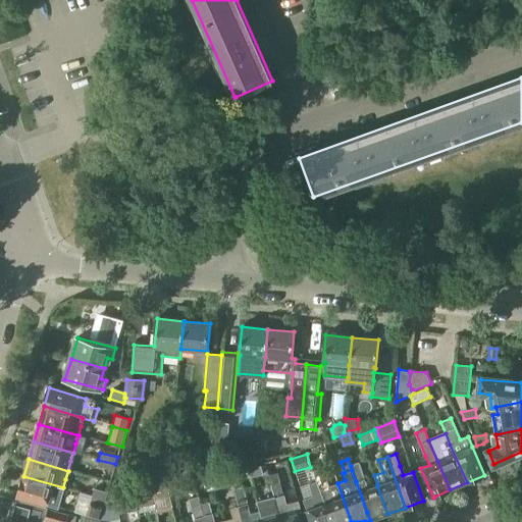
[(113,471),(115,464),(98,460),(96,467),(113,471)]
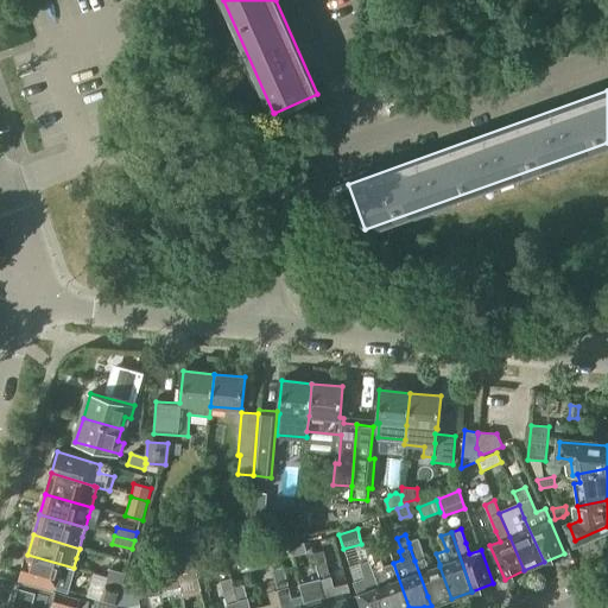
[(415,561),(428,596),(431,606),(451,599),(439,567),(439,564),(429,569),(418,539),(409,543),(410,548),(415,561)]
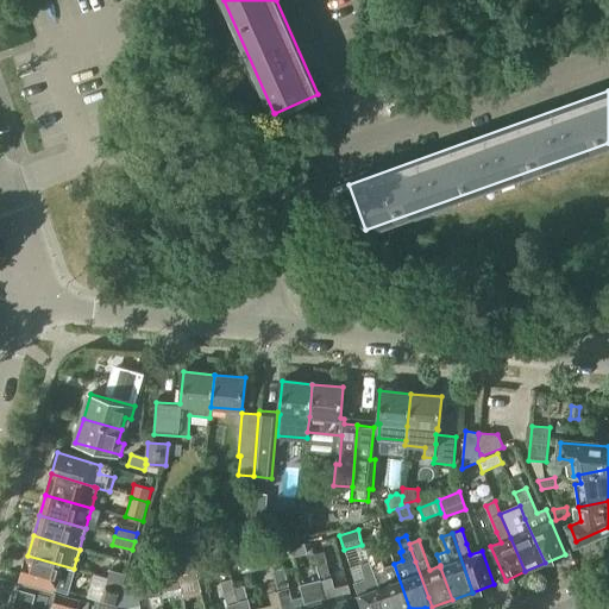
[(307,544),(296,547),(293,547),(295,559),(309,554),(307,544)]
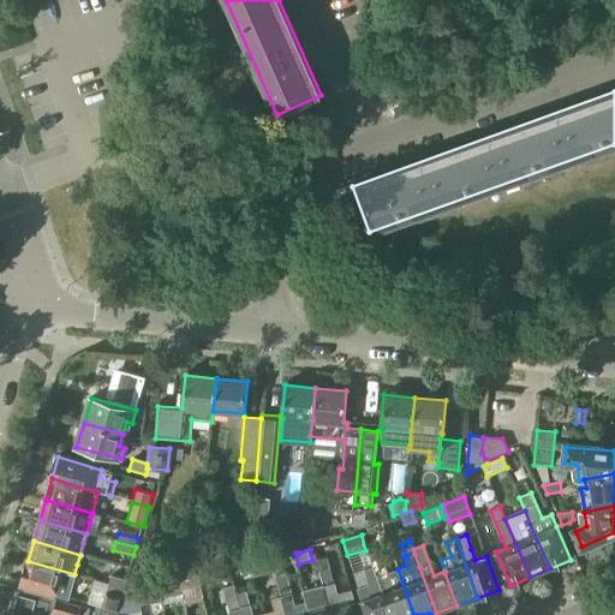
[(388,572),(380,550),(368,555),(374,567),(380,581),(390,614),(413,614),(398,569),(388,572)]
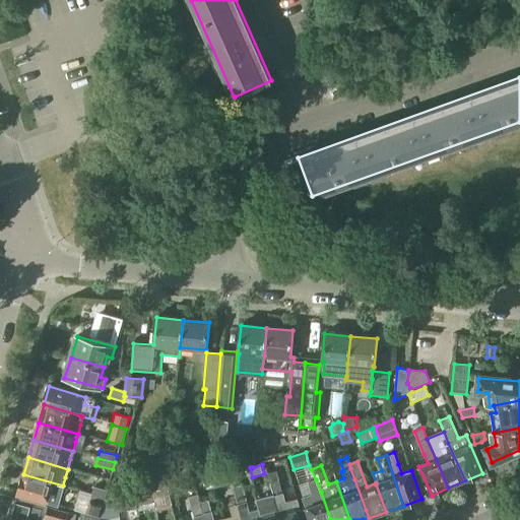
[(214,488),(232,483),(228,468),(210,473),(214,488)]
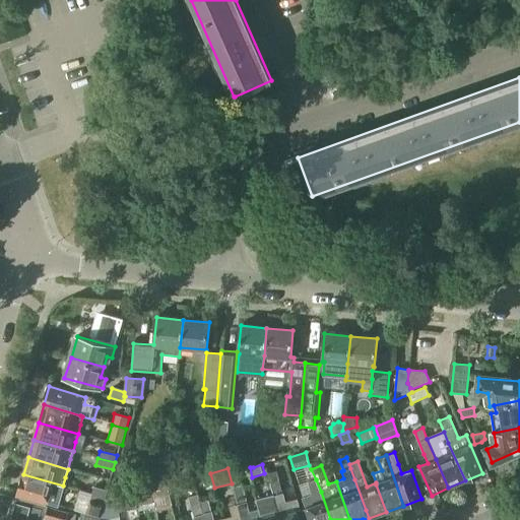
[(275,506),(279,519),(299,519),(298,512),(301,511),(297,499),(284,502),(276,471),(267,474),(270,483),(273,496),(275,506)]
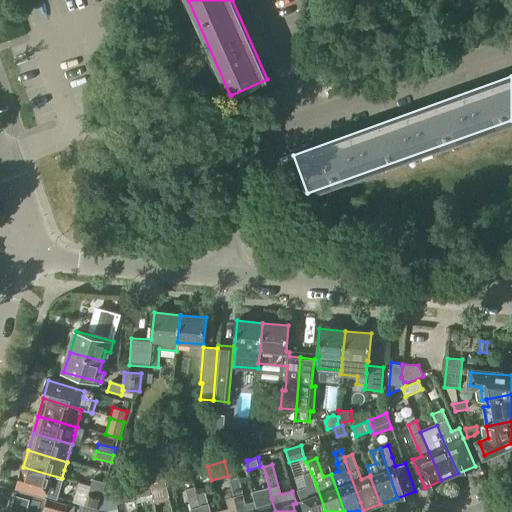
[(62,478),(23,467),(18,485),(47,494),(50,484),(59,487),(62,478)]
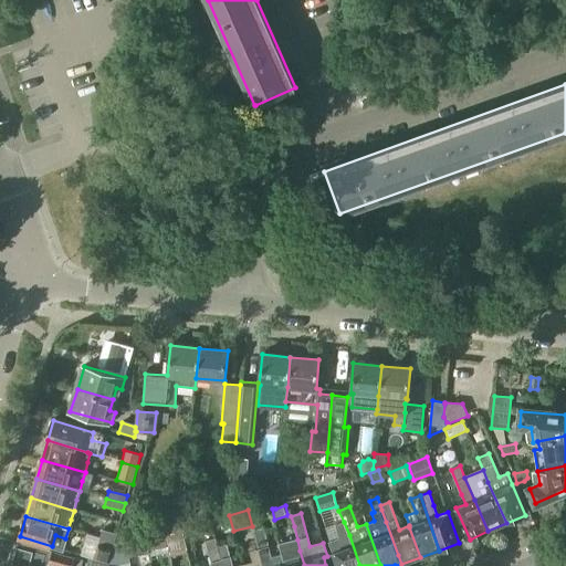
[(337,565),(359,565),(349,535),(344,522),(335,525),(339,538),(329,543),(337,565)]
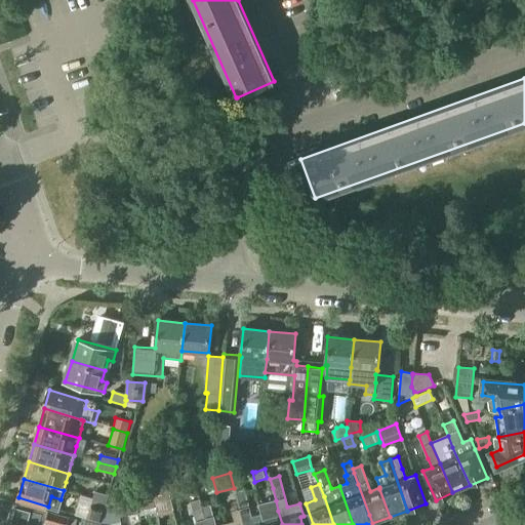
[(264,524),(263,524),(282,524),(278,511),(276,500),(273,488),(264,490),(268,502),(273,522),(264,524)]
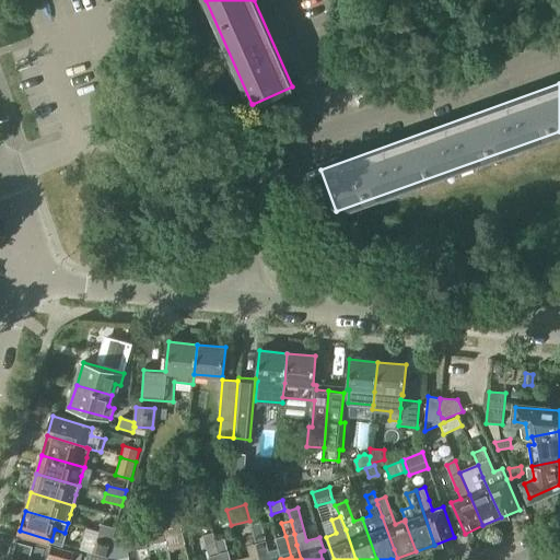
[(259,555),(260,559),(280,559),(281,559),(278,549),(268,552),(260,523),(252,525),(256,544),(257,544),(259,555)]
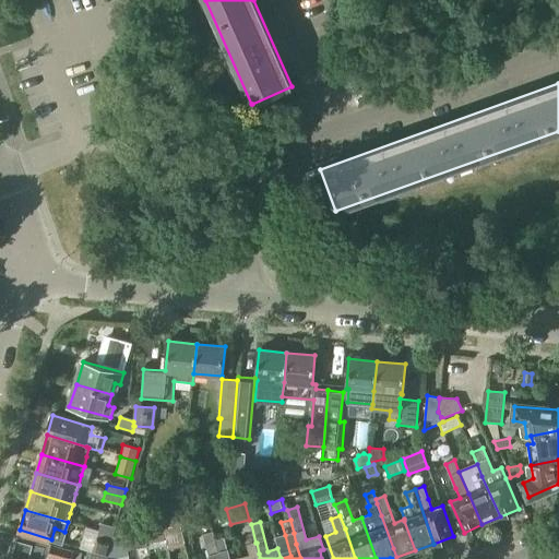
[(179,523),(164,526),(166,539),(167,546),(183,543),(179,523)]
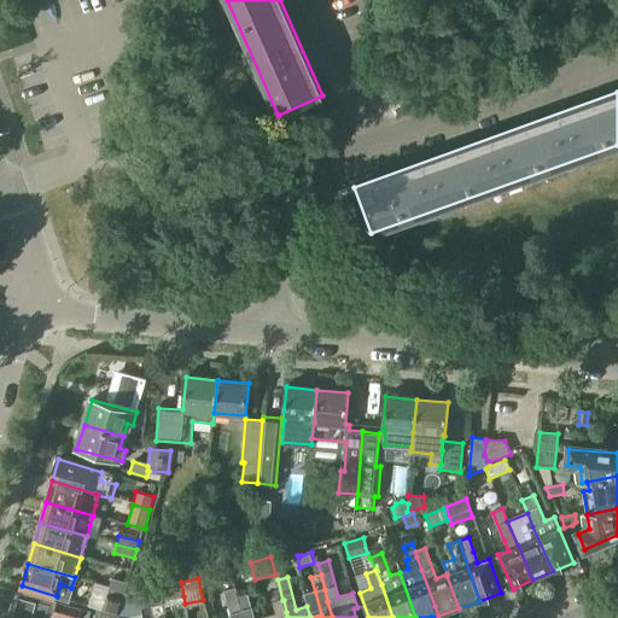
[(126,593),(127,584),(112,579),(110,588),(124,592),(126,593)]
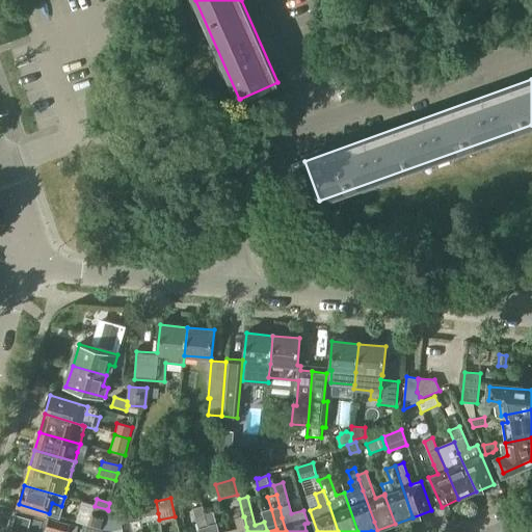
[(92,512),(95,506),(82,502),(76,523),(88,526),(92,512)]
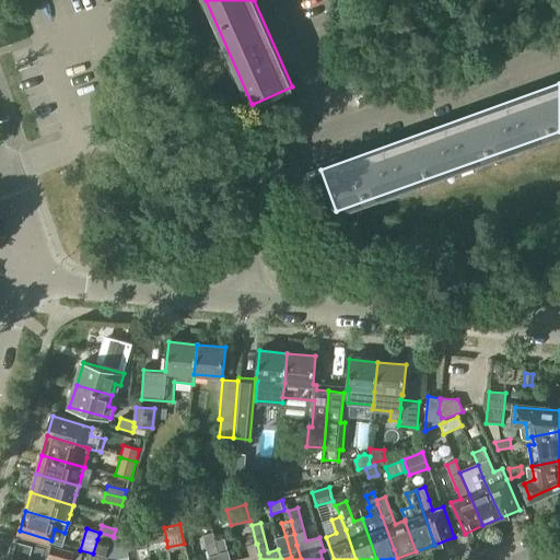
[(146,545),(155,543),(153,529),(143,532),(146,545)]
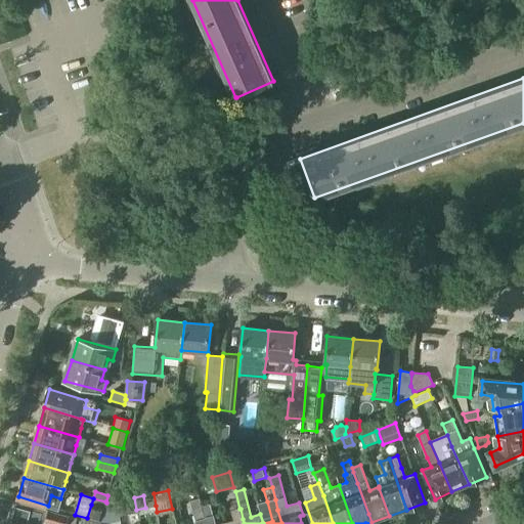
[(127,515),(137,512),(136,510),(134,497),(124,499),(127,515)]
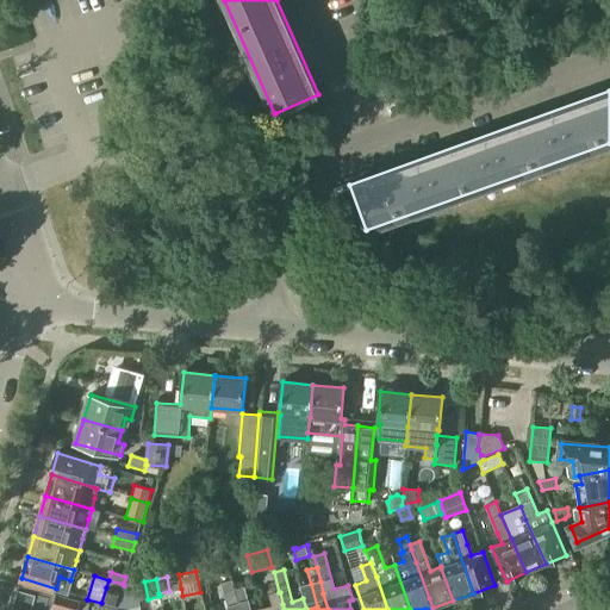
[(124,585),(123,584),(109,580),(106,587),(122,591),(123,586),(124,585)]
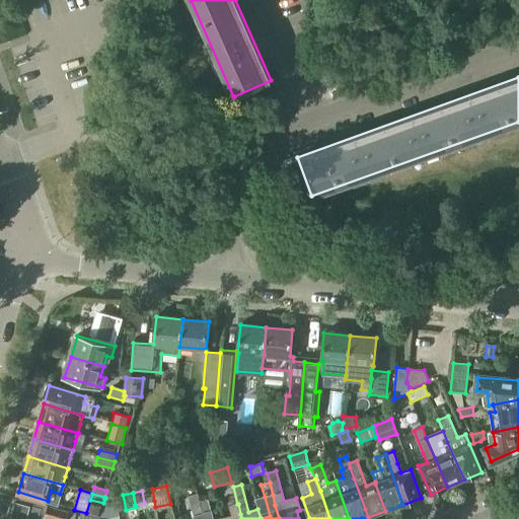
[(193,518),(203,518),(202,513),(199,501),(197,494),(188,497),(193,518)]
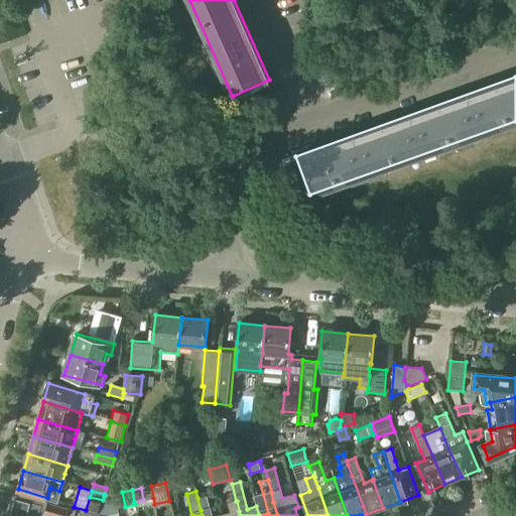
[(103,500),(90,497),(86,510),(86,511),(98,514),(100,509),(109,508),(110,511),(118,509),(115,494),(104,496),(103,500)]
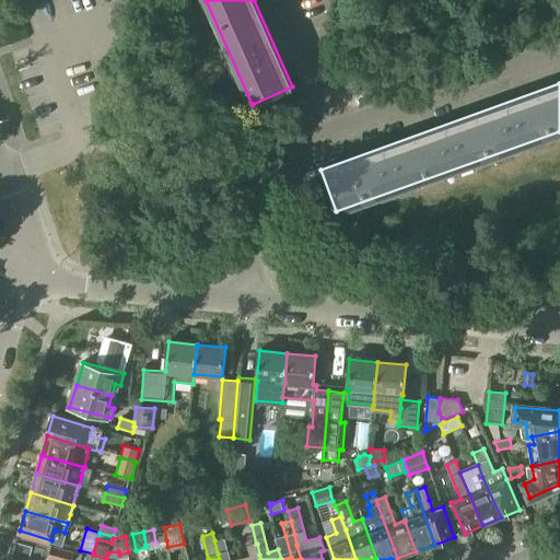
[(223,538),(214,540),(218,553),(219,559),(240,559),(237,559),(229,559),(226,551),(223,538)]
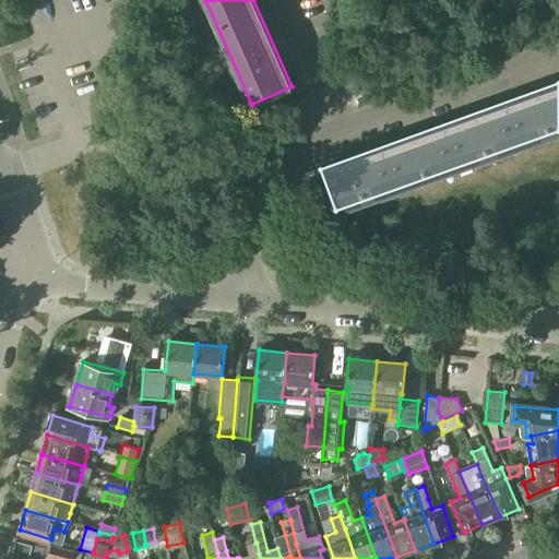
[(40,558),(45,548),(16,540),(11,558),(40,558)]
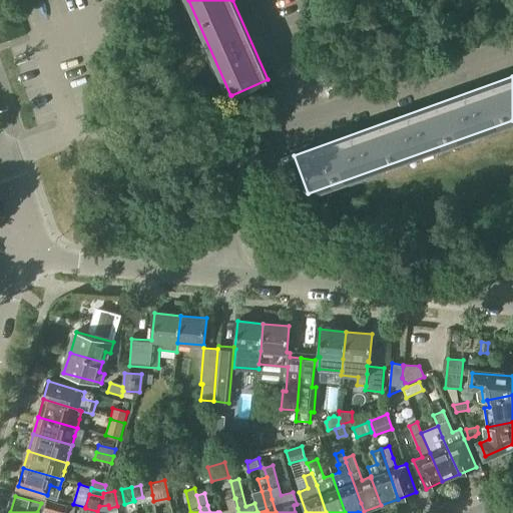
[(235,498),(226,501),(229,510),(219,512),(238,512),(237,508),(235,498)]
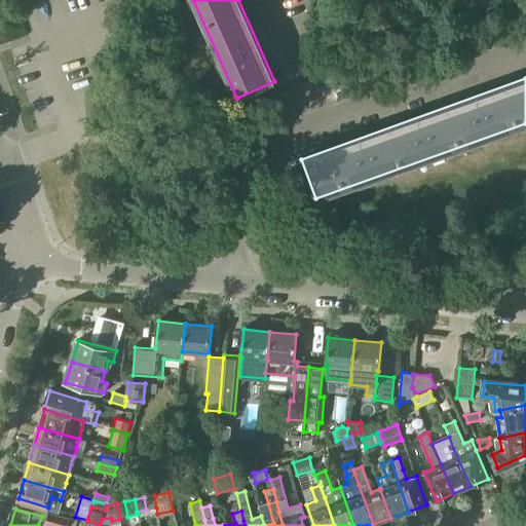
[(51,525),(67,525),(70,519),(48,513),(45,524),(51,525)]
